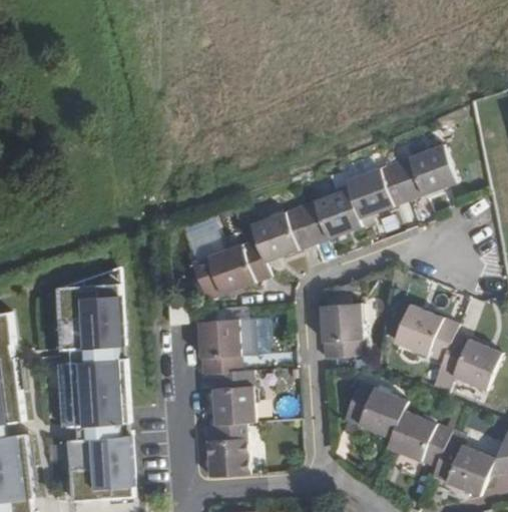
[(442,145),(393,163),(407,201),(456,183),(442,145)]
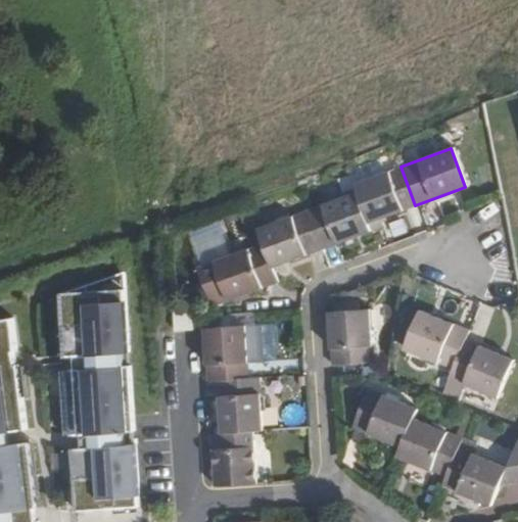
[(401,167),(350,186),(354,193),(365,224),(415,205),(401,167)]
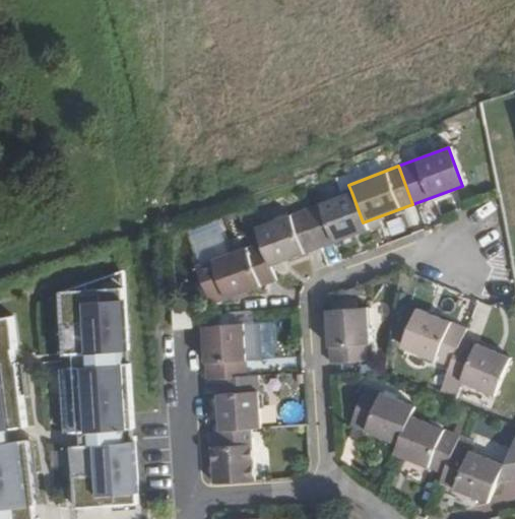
[(302,210),(316,249),(366,231),(363,222),(351,192),(302,210)]
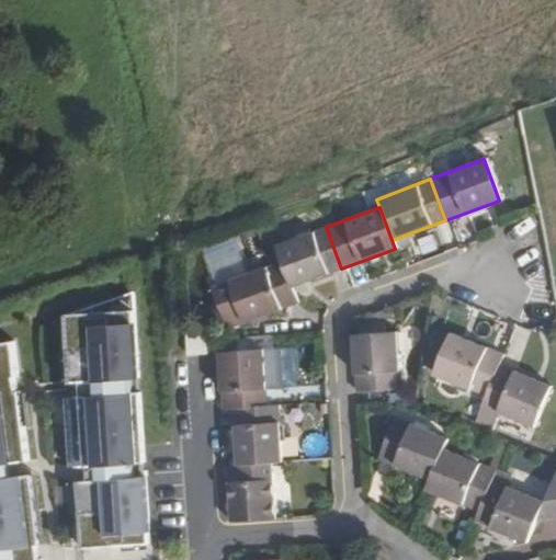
[(279,262),(288,287),(341,269),(326,227),(273,247),(279,262)]
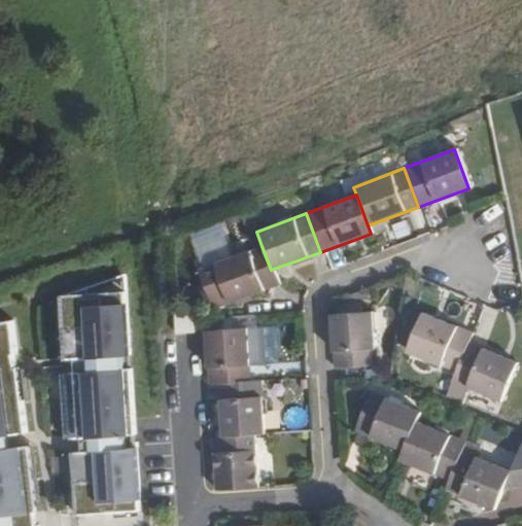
[(215,221),(185,232),(200,269),(229,258),(215,221)]
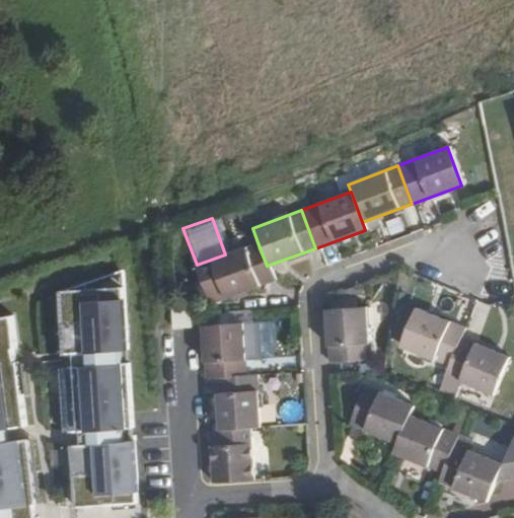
[(194,267),(205,297),(222,291),(224,298),(272,281),(267,266),(258,242),(225,254),(197,265),(194,267)]
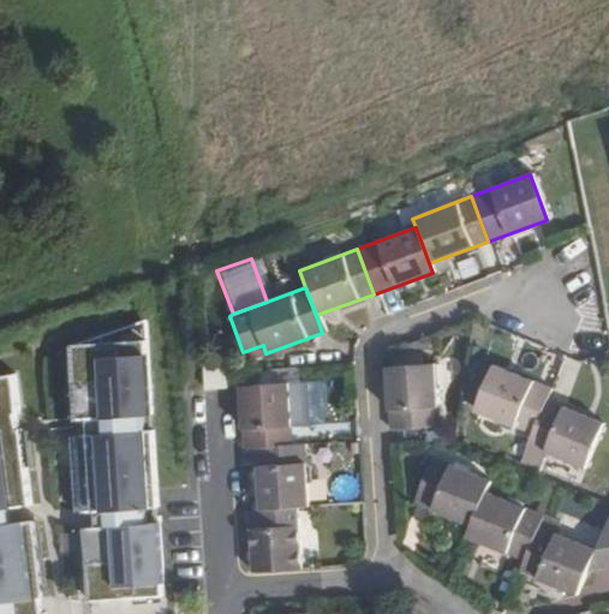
[(141,323),(71,349),(77,425),(88,427),(88,440),(77,441),(82,517),(93,518),(94,532),(83,534),(89,608),(163,603),(141,323)]
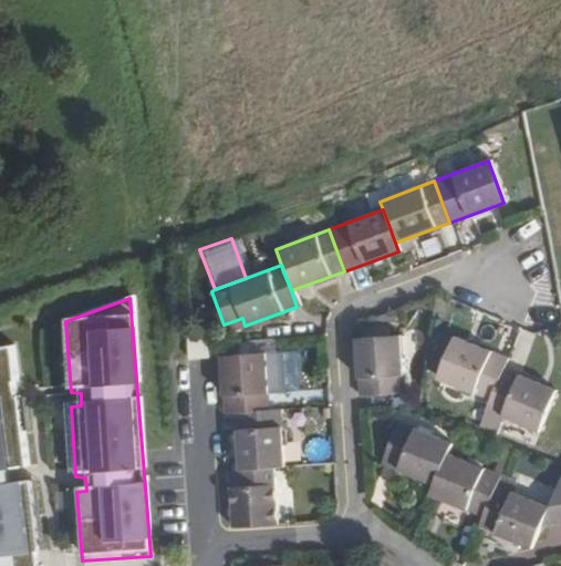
[(224,325),(227,332),(245,326),(242,318),(224,325)]
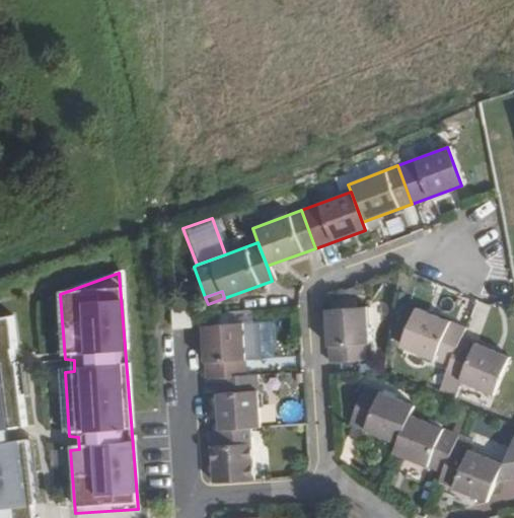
[(188,306),(168,307),(170,328),(190,327),(188,306)]
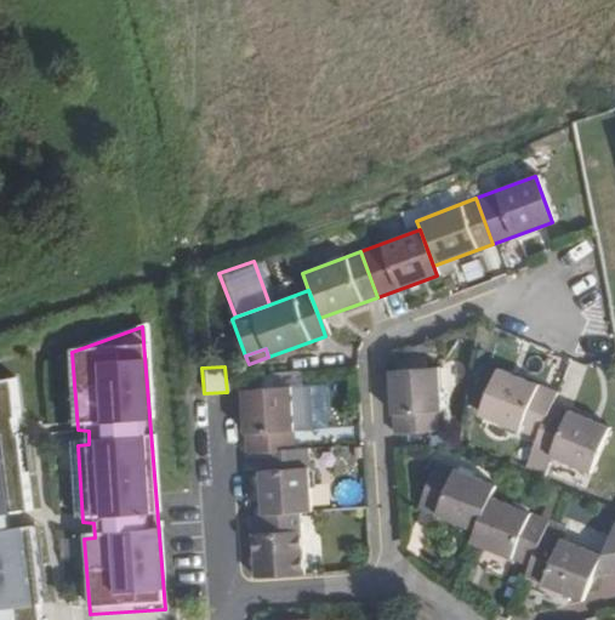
[(436,368),(387,370),(391,434),(439,432),(436,368)]
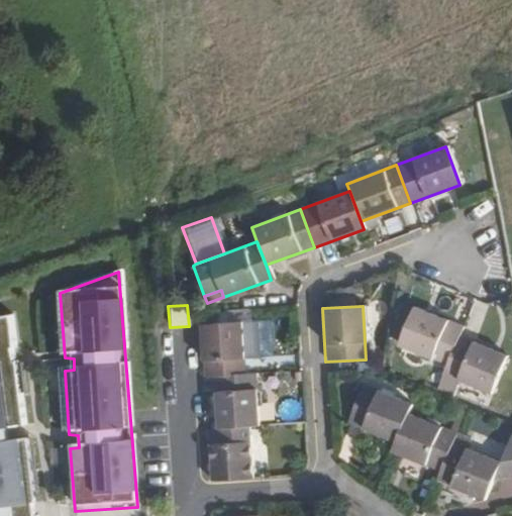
[(459,327),(411,307),(396,344),(444,366),(456,336),(459,327)]
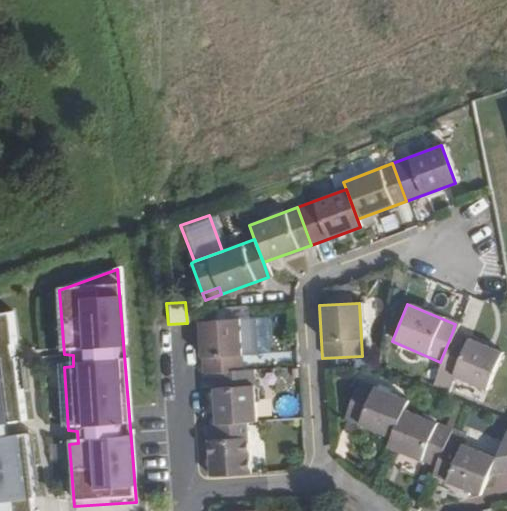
[(35,510),(9,316),(0,317),(0,510),(35,510)]
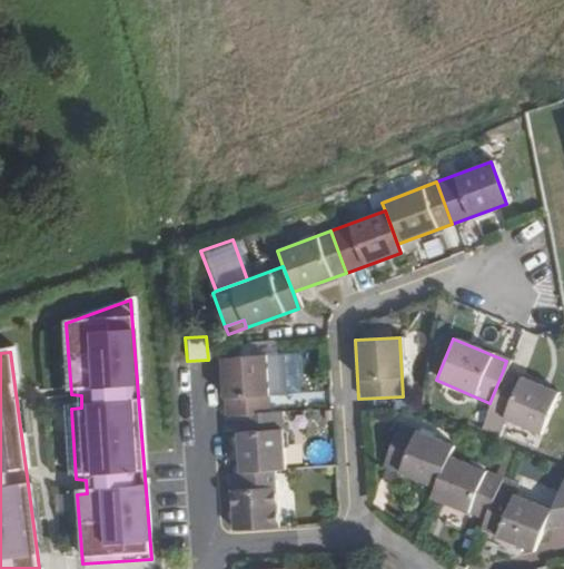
[(264,355),(219,359),(223,417),(235,415),(267,413),(264,355)]
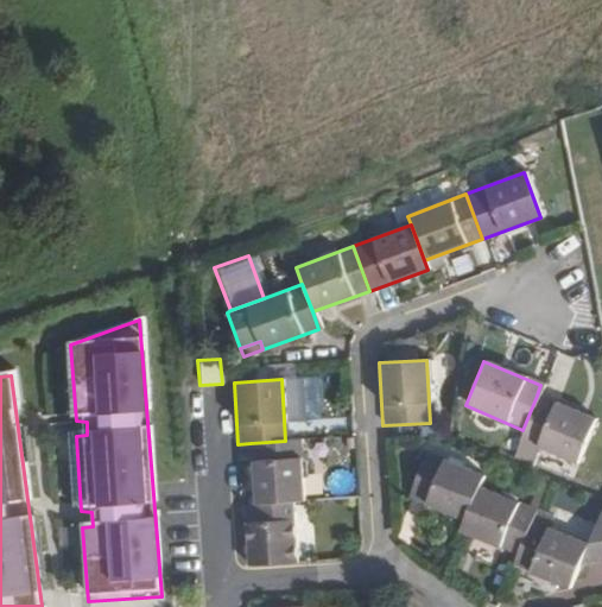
[(594,419),(537,396),(523,430),(509,462),(527,469),(537,447),(576,463),(594,419)]
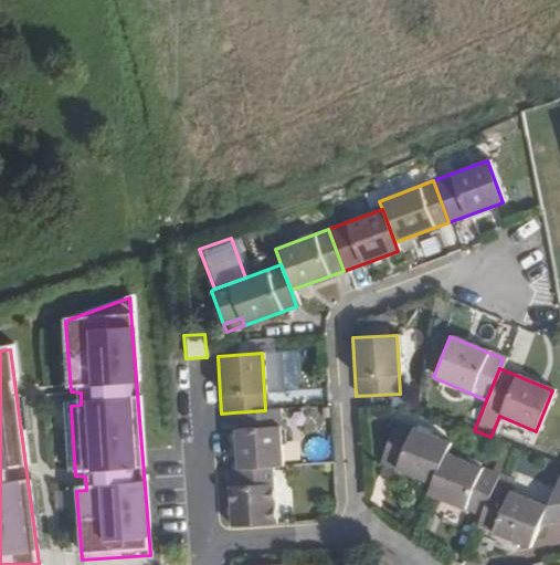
[(265,410),(233,412),(236,469),(270,467),(281,466),(276,409),(265,410)]
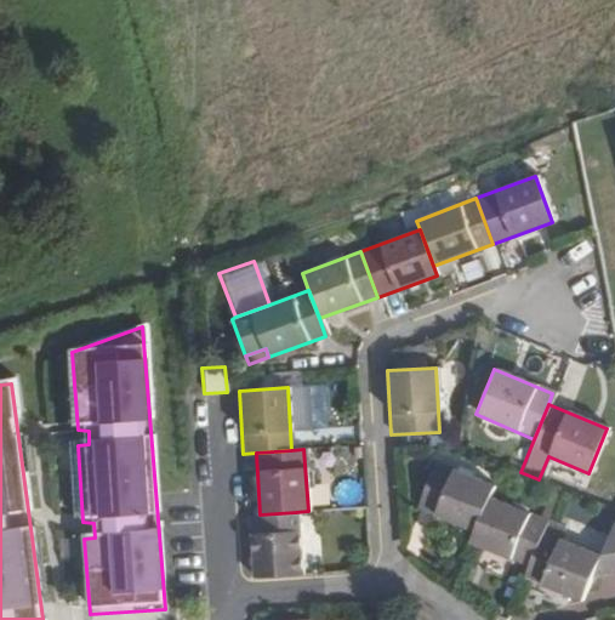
[(491,485),(433,462),(415,507),(473,532),(487,498),(491,485)]
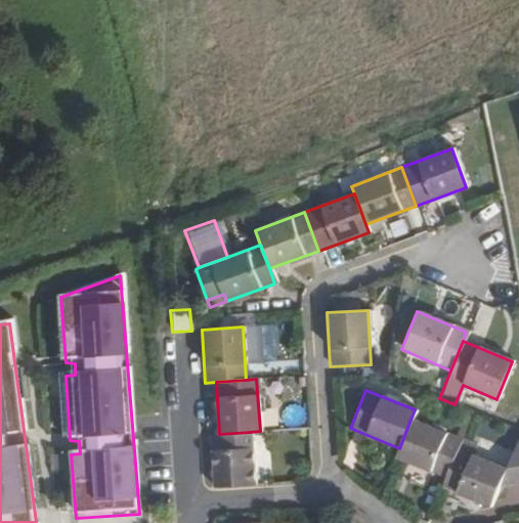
[(460,439),(411,420),(399,448),(395,458),(443,478),(456,448),(460,439)]
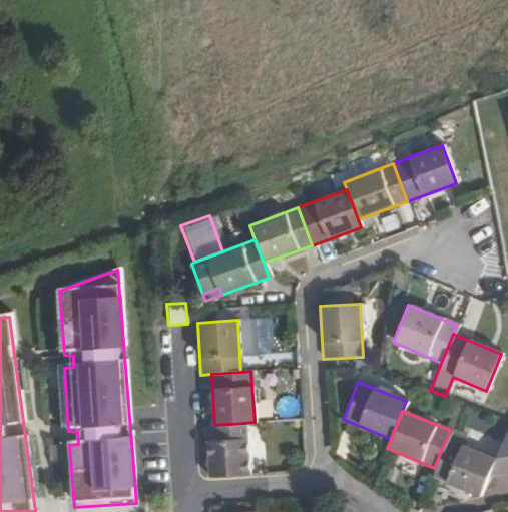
[(214,425),(204,426),(208,478),(248,475),(244,423),(214,425)]
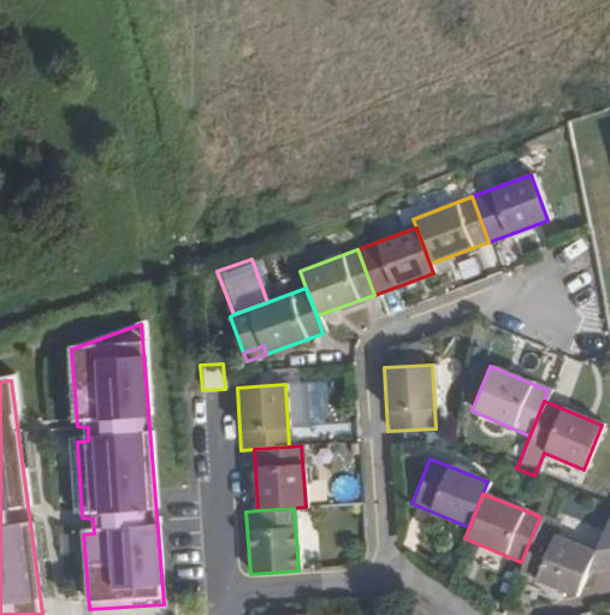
[(609,513),(594,553),(536,527),(521,562),(517,573),(575,597),(585,572),(609,567),(609,513)]
